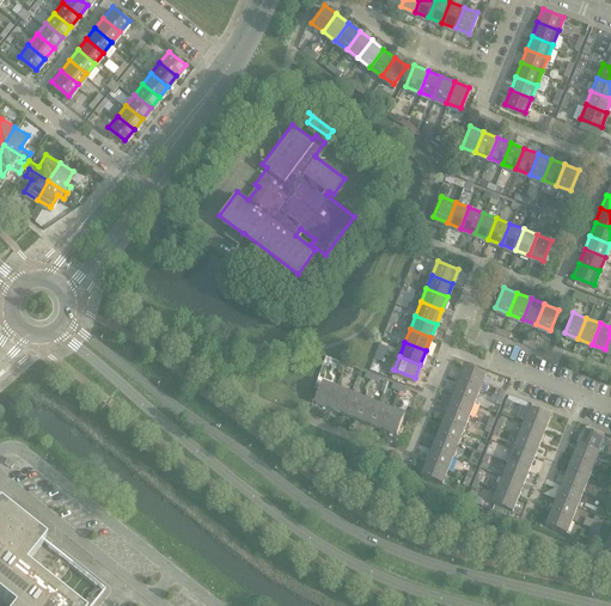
[(464,362),(459,377),(480,385),(486,371),(464,362)]
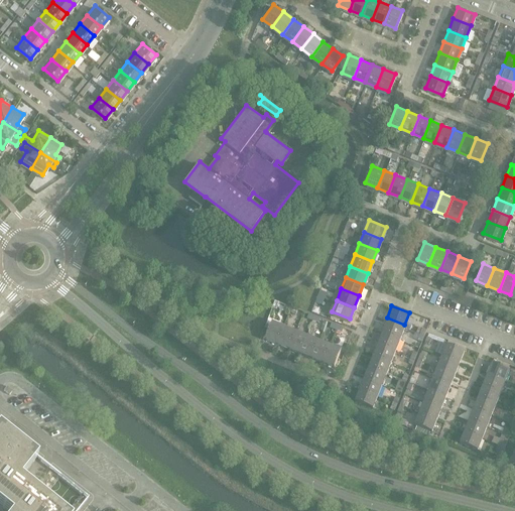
[(387,317),(382,329),(400,336),(404,325),(387,317)]
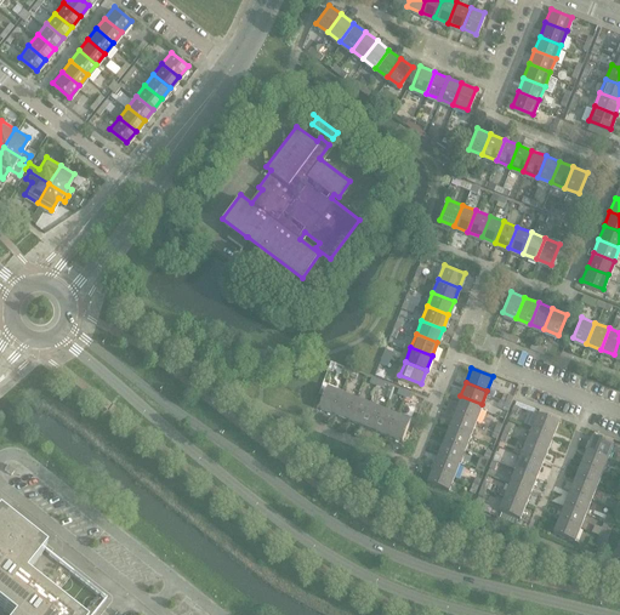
[(318,404),(333,410),(341,388),(326,383),(318,404)]
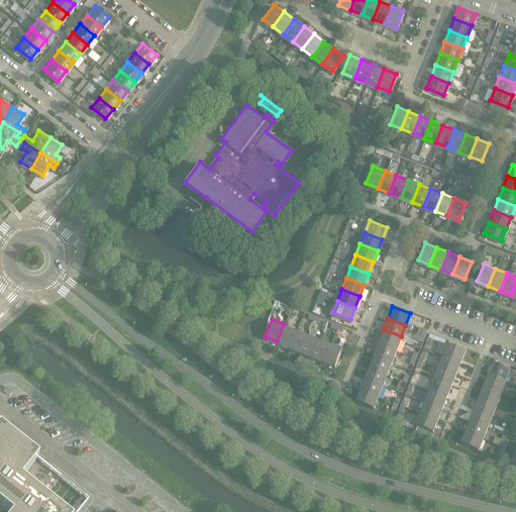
[(295,328),(284,323),(277,341),(288,345),(295,328)]
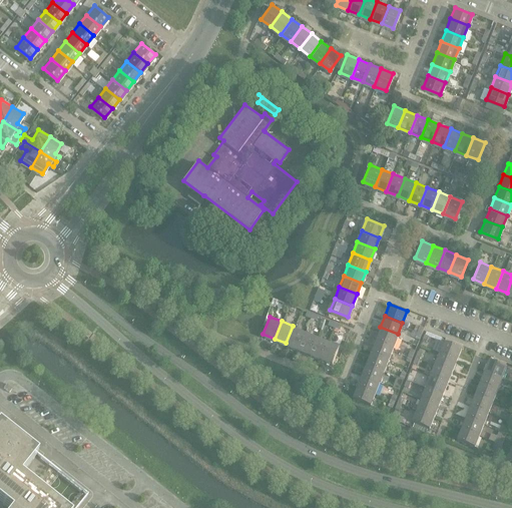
[(305,330),(293,326),(286,343),(298,348),(305,330)]
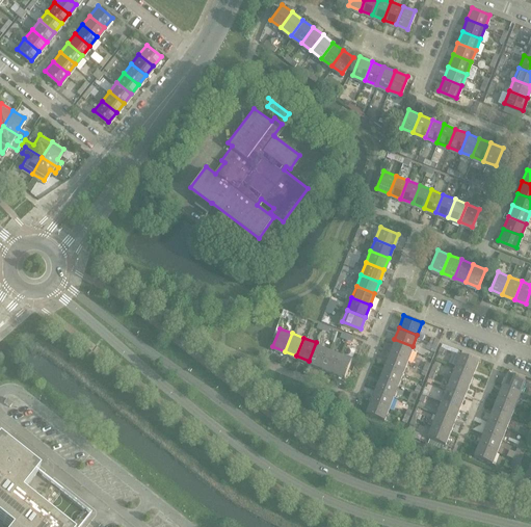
[(394,339),(390,350),(407,358),(413,346),(394,339)]
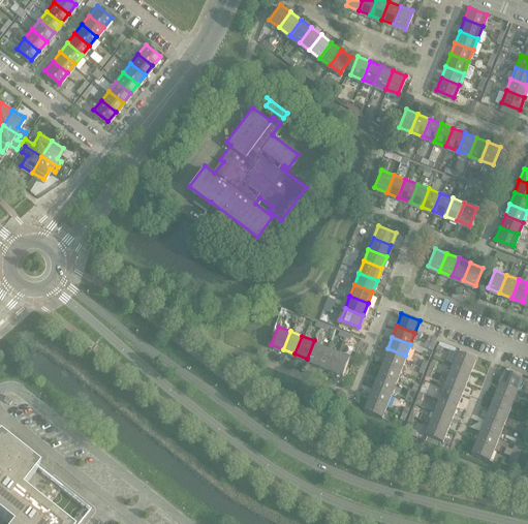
[(325,345),(314,340),(307,359),(318,363),(325,345)]
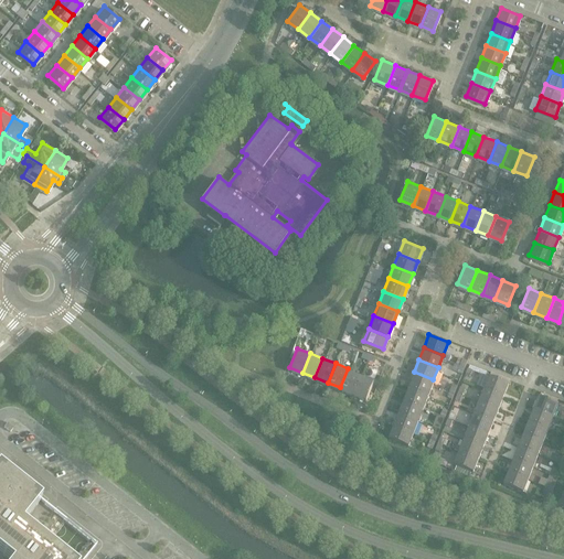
[(360,373),(348,368),(340,387),(352,393),(360,373)]
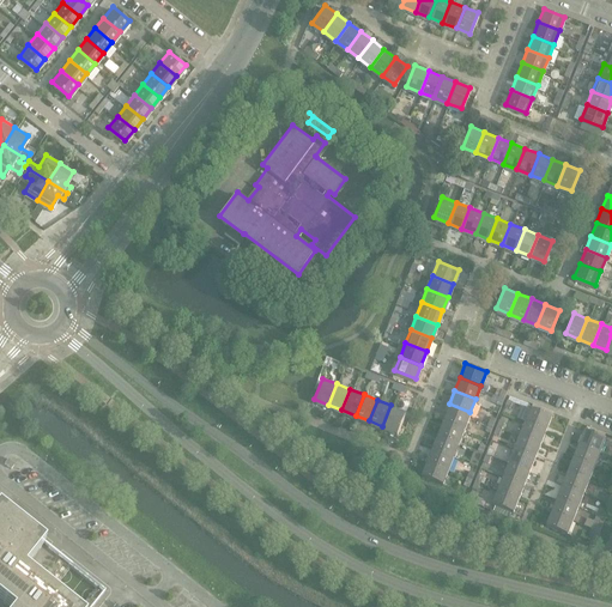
[(449,404),(443,418),(464,426),(470,412),(449,404)]
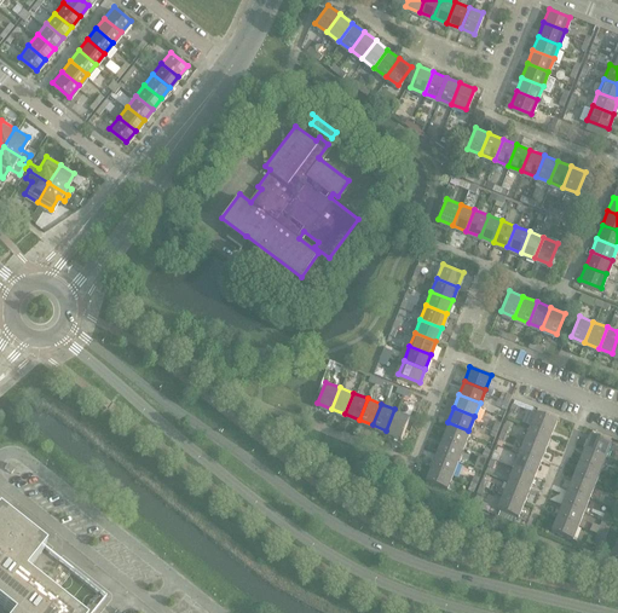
[(409,415),(394,409),(386,431),(400,435),(409,415)]
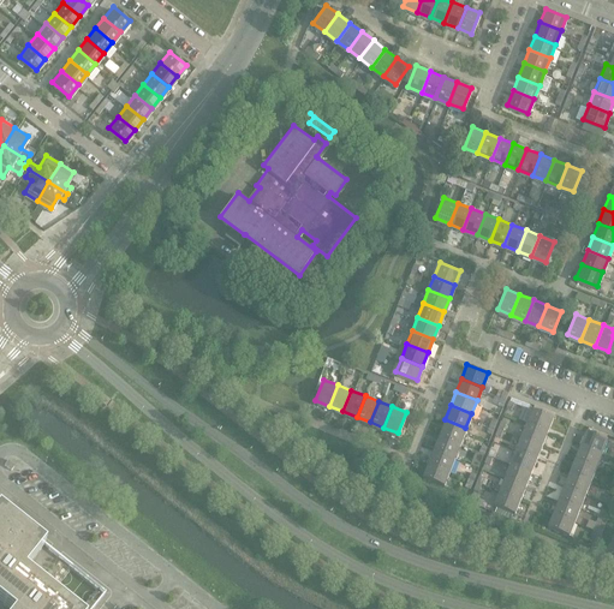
[(532,406),(526,421),(547,429),(553,415),(532,406)]
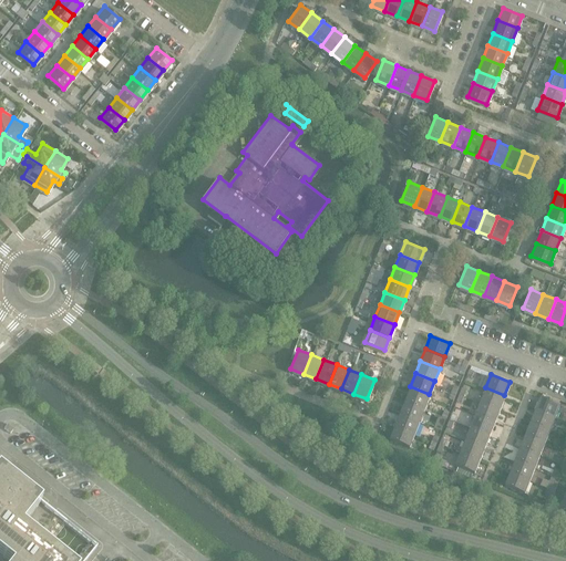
[(410,386),(405,398),(424,406),(429,394),(410,386)]
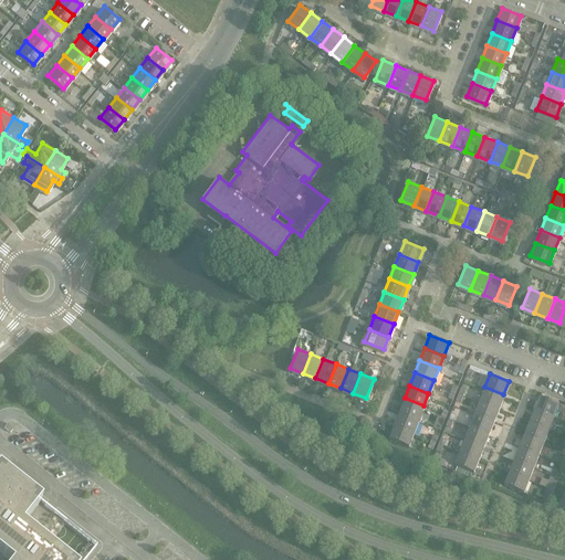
[(503,394),(484,387),(479,399),(499,407),(503,394)]
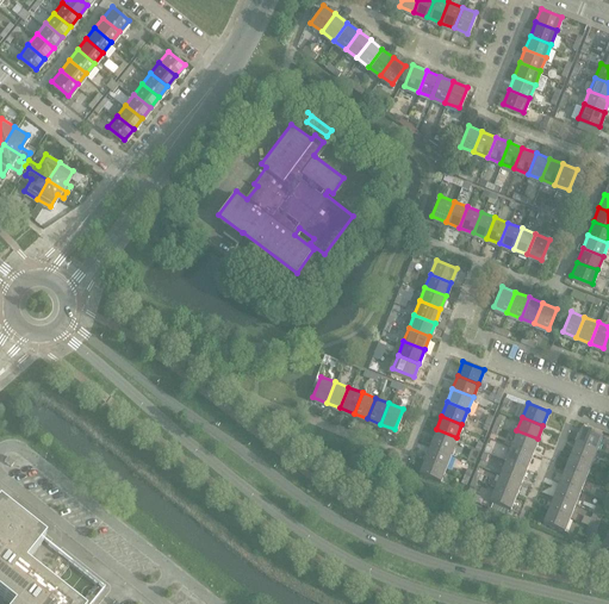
[(582,424),(576,439),(596,447),(602,433),(582,424)]
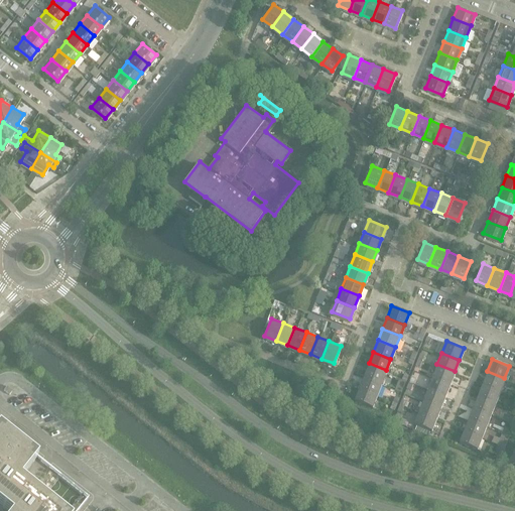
[(369,363),(364,374),(381,381),(386,370),(369,363)]
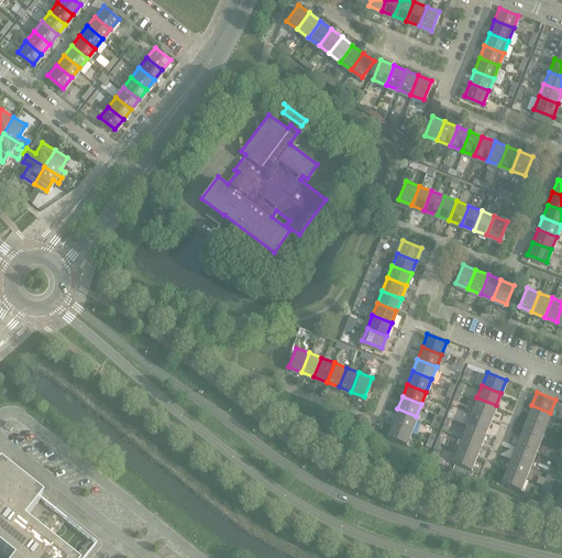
[(496,405),(476,397),(472,409),(491,417),(496,405)]
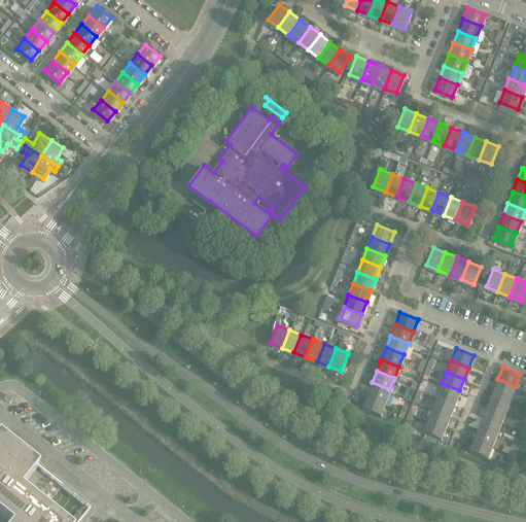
[(497,379),(493,390),(511,397),(515,386),(497,379)]
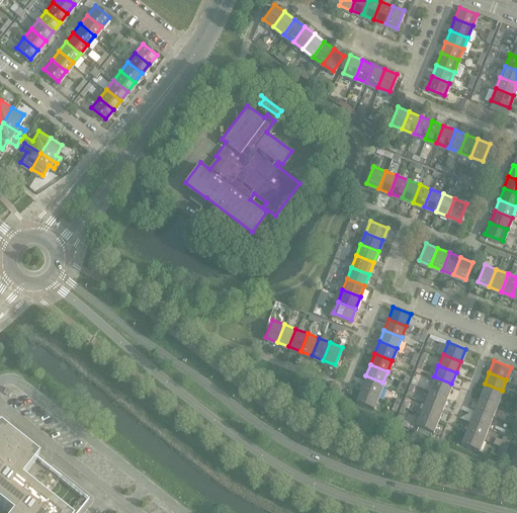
[(365,375),(361,388),(378,395),(382,382),(365,375)]
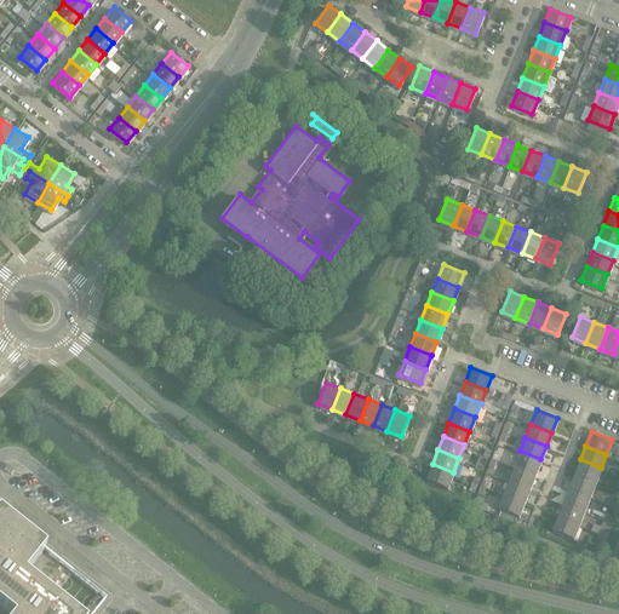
[(540,459),(520,451),(514,465),(536,474),(540,459)]
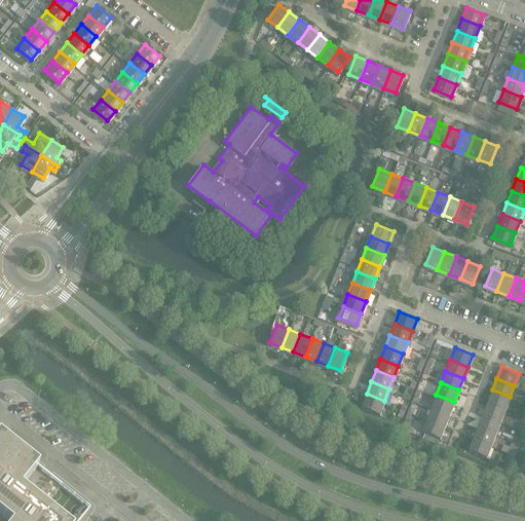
[(12,395),(6,389),(2,394),(8,399),(12,395)]
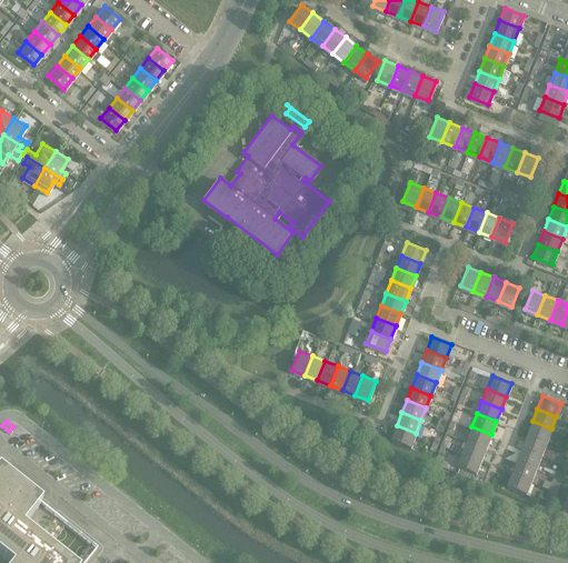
[(532,421),(527,433),(546,441),(551,429),(532,421)]
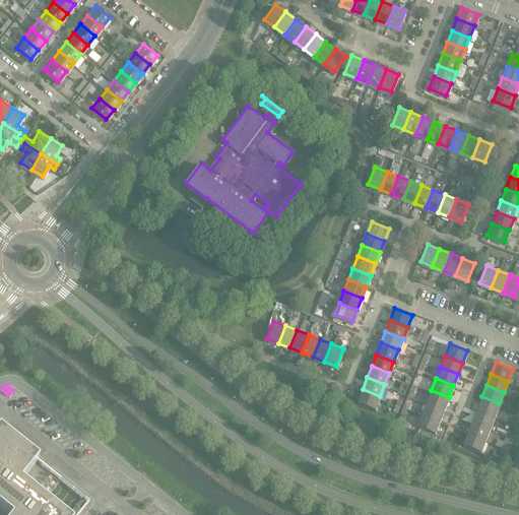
[(358,400),(375,407),(380,396),(363,389),(358,400)]
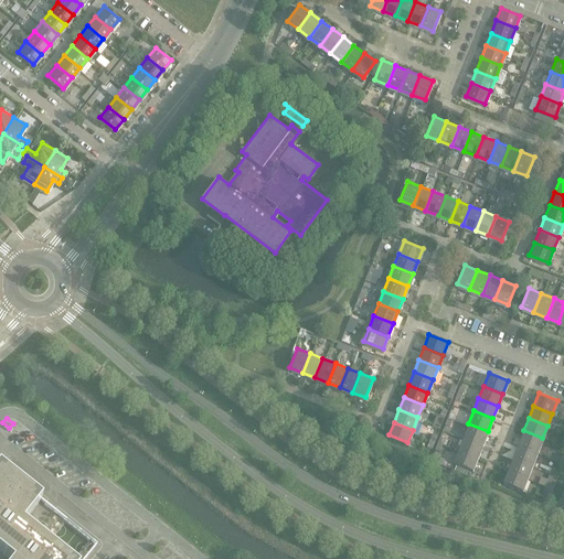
[(488,431),(468,423),(464,436),(482,443),(488,431)]
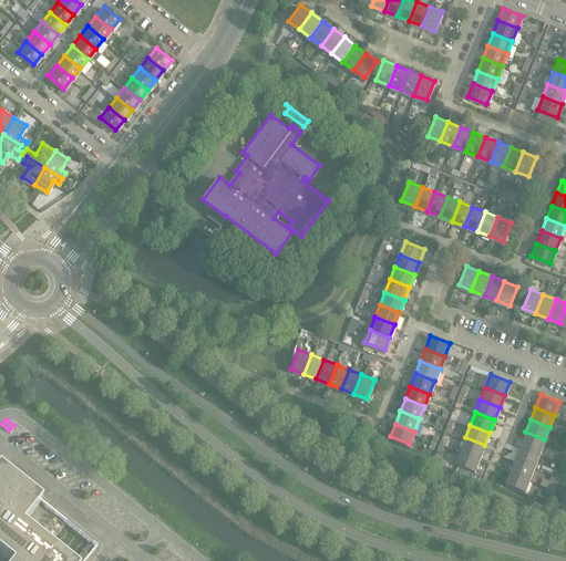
[(525,432),(520,445),(539,453),(544,439),(525,432)]
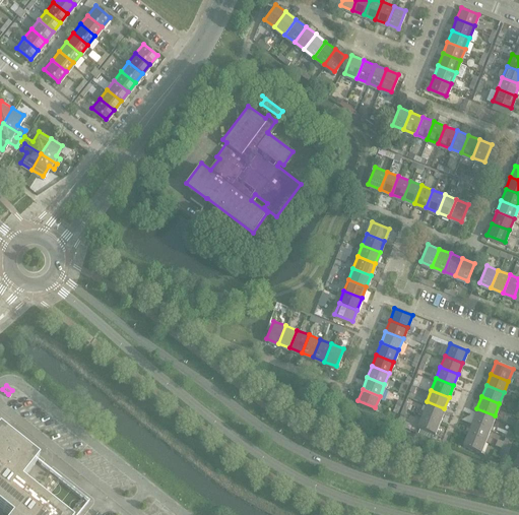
[(444,408),(427,401),(422,412),(440,420),(444,408)]
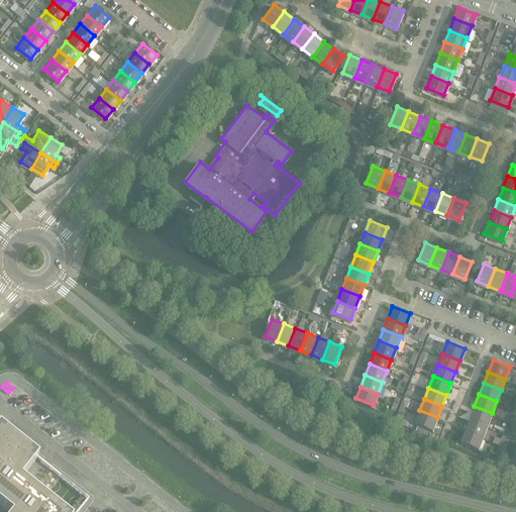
[(474,406),(470,417),(487,424),(492,413),(474,406)]
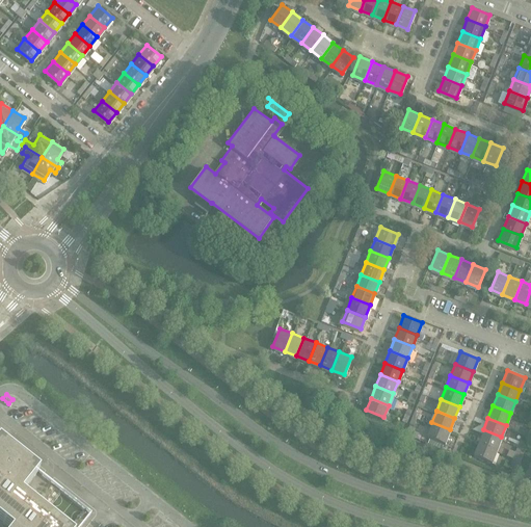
[(450,429),(431,422),(427,435),(445,442),(450,429)]
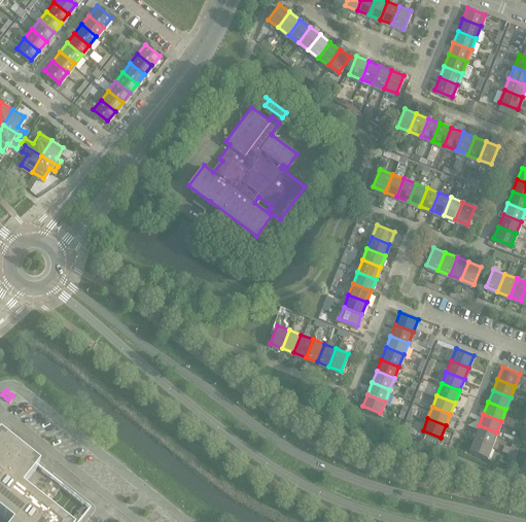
[(479,425),(474,437),(492,444),(496,432),(479,425)]
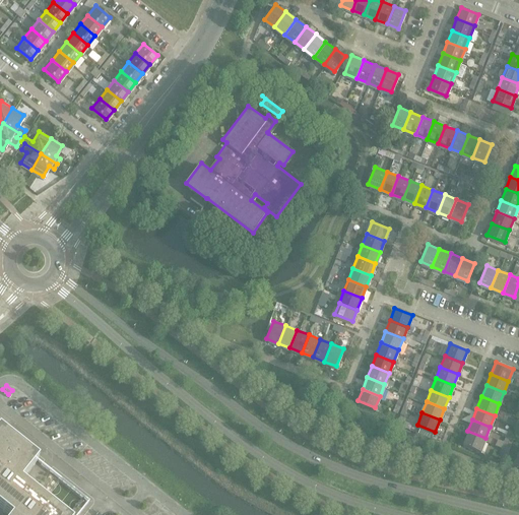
[(66,514),(19,477),(37,456),(0,427),(0,505),(10,514),(8,514),(66,514)]
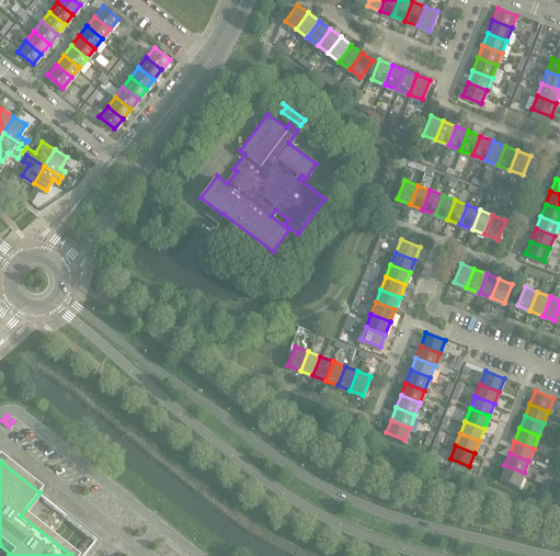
[(518,486),(524,473),(504,465),(500,478),(518,486)]
